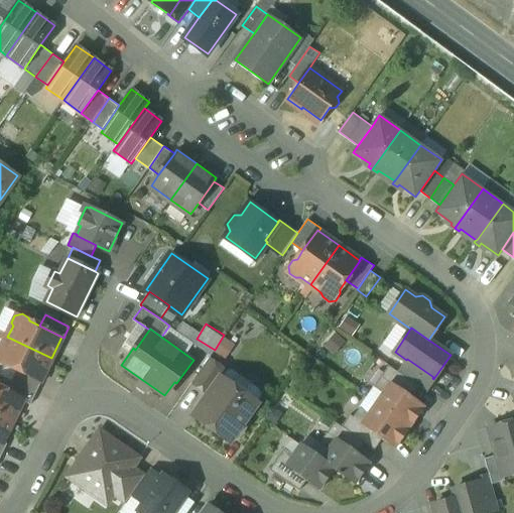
[(51,358),(7,337),(2,348),(0,348),(0,362),(5,365),(8,364),(17,368),(40,380),(41,379),(51,358)]
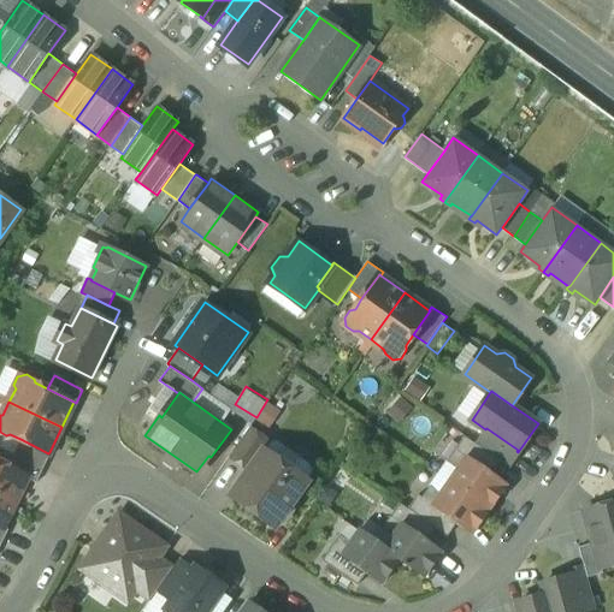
[(251,426),(229,456),(251,470),(265,450),(266,451),(272,441),(251,426)]
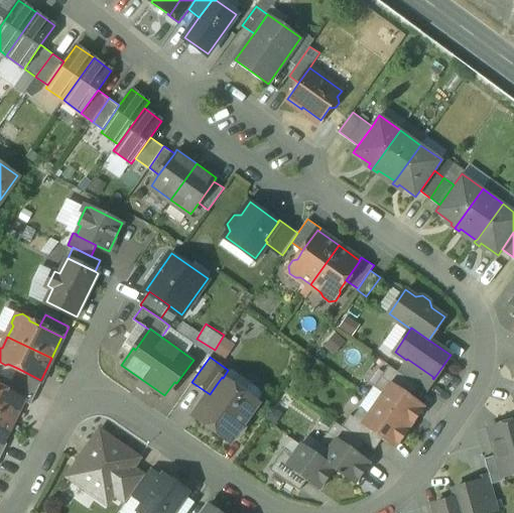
[(433,377),(407,359),(406,360),(398,371),(419,385),(424,389),(432,378),(433,377)]
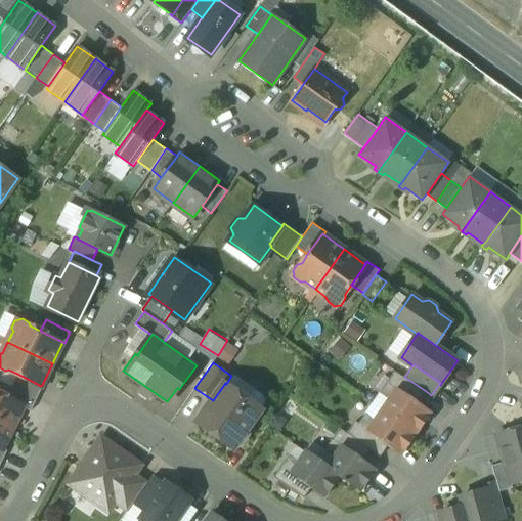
[(404,377),(395,371),(381,392),(389,398),(396,388),(418,402),(426,391),(404,377)]
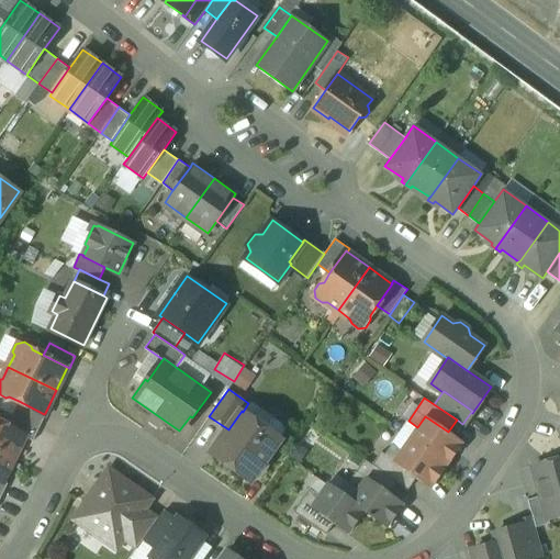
[(44,414),(19,401),(13,413),(41,426),(46,413),(45,413),(44,414)]
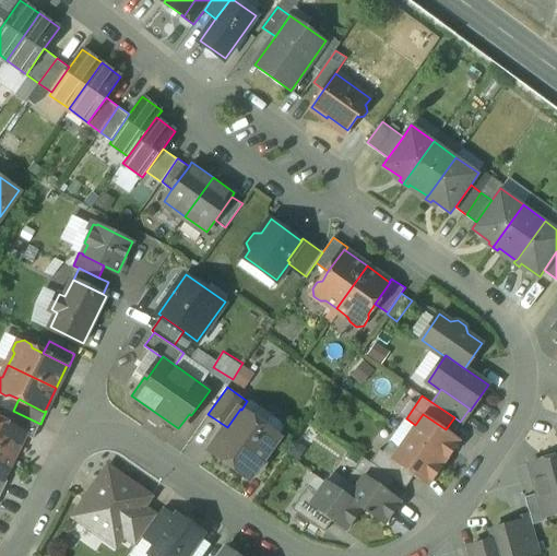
[(241,410),(240,409),(227,427),(211,450),(249,477),(271,446),(261,439),(269,428),(241,410)]
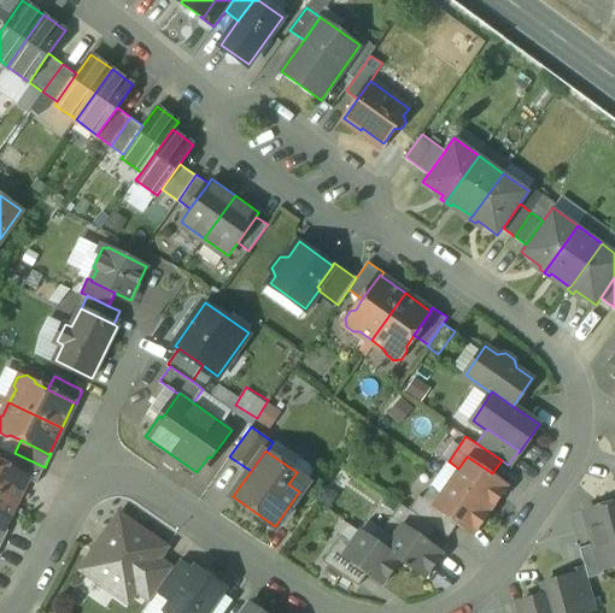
[(45,467),(15,453),(7,466),(28,476),(27,477),(37,483),(45,467)]
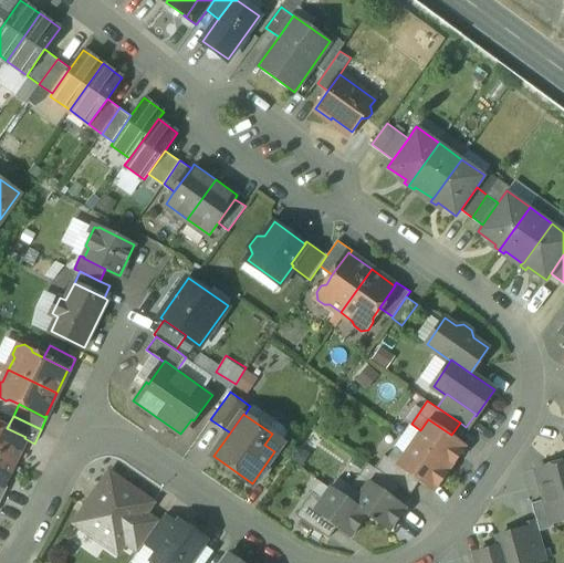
[(420,430),(413,441),(450,468),(466,446),(451,435),(428,419),(420,430)]
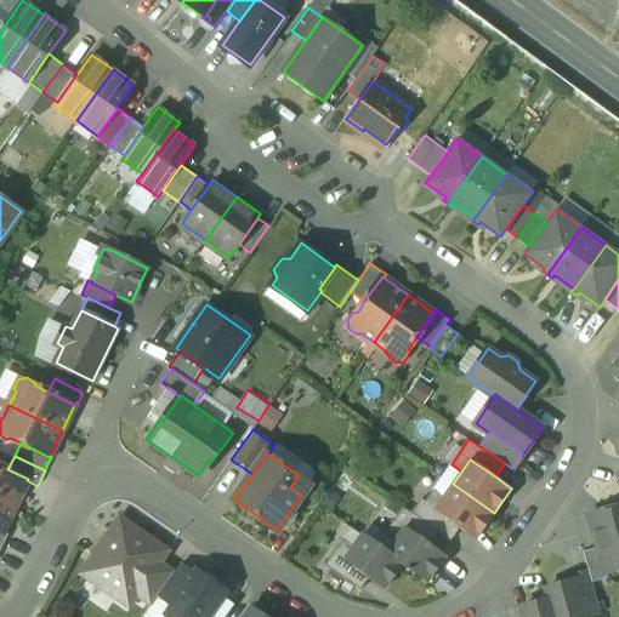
[(7,469),(0,464),(0,497),(15,506),(27,480),(28,479),(7,469)]
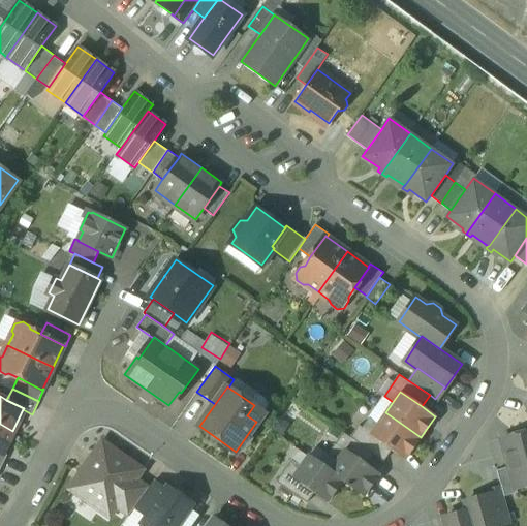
[(378,423),(371,434),(393,449),(406,458),(421,437),(385,412),(378,423)]
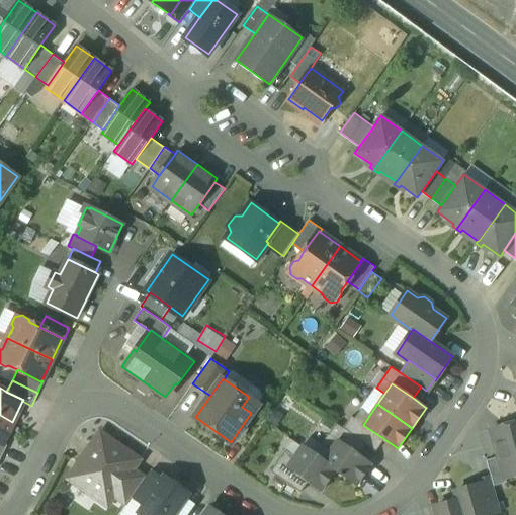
[(355,418),(352,415),(343,427),(366,443),(376,450),(384,439),(363,425),(370,414),(361,408),(355,418)]
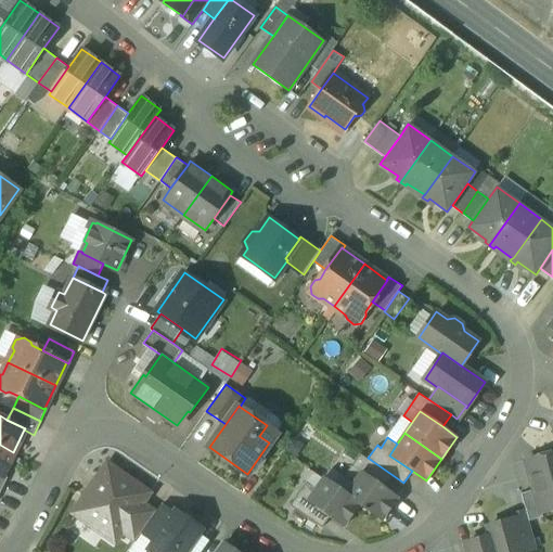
[(13,452),(0,445),(0,474),(2,475),(3,474),(13,452)]
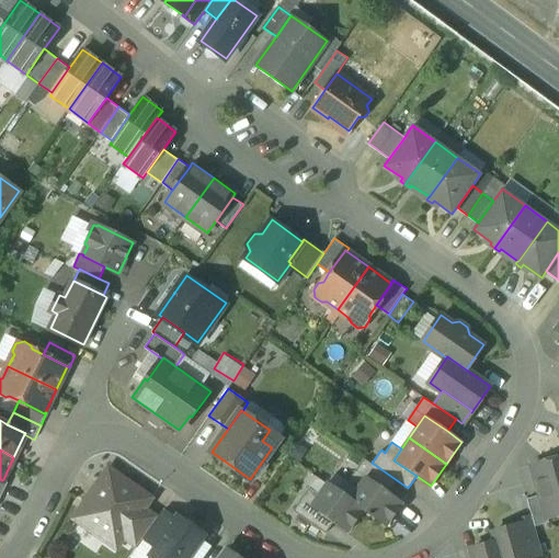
[(558,457),(532,465),(540,494),(547,517),(548,517),(558,514),(558,457)]
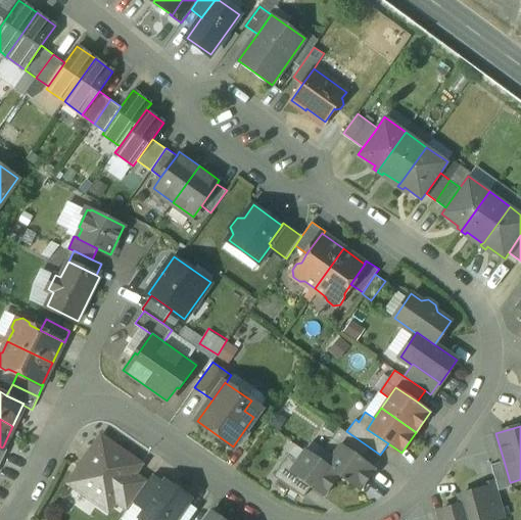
[(346,431),(339,427),(325,448),(333,455),(340,444),(362,459),(370,447),(346,431)]
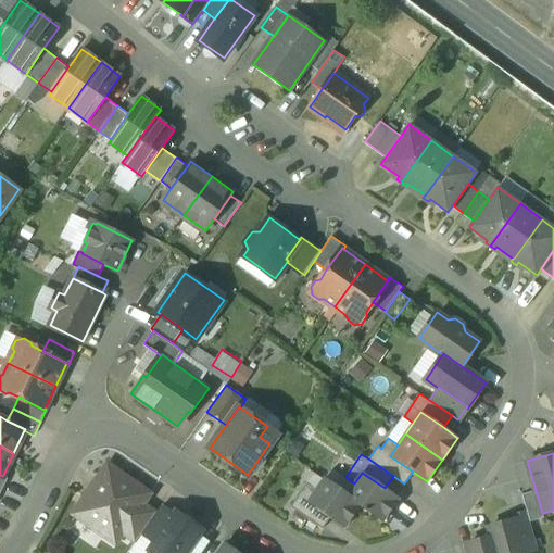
[(93,485),(74,513),(103,533),(110,525),(122,533),(145,501),(145,502),(151,492),(111,465),(100,480),(103,482),(99,488),(93,485)]
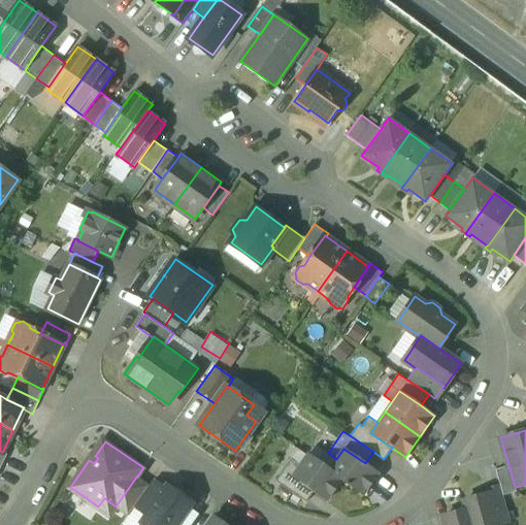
[(299,448),(292,458),(300,464),(307,454),(299,448)]
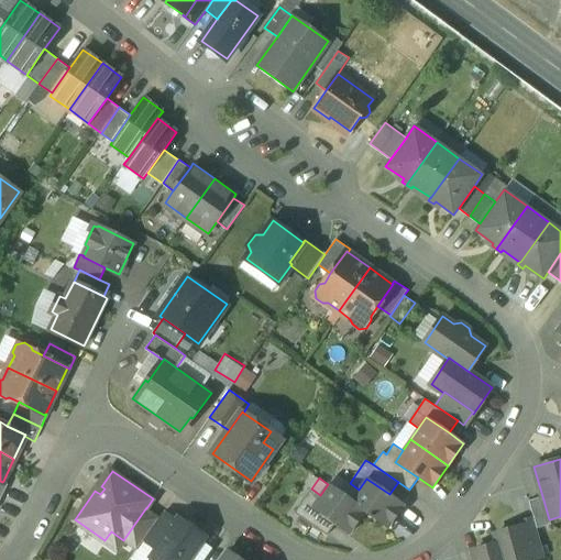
[(389,494),(366,479),(359,490),(352,500),(351,501),(365,511),(365,512),(388,527),(404,504),(389,494)]
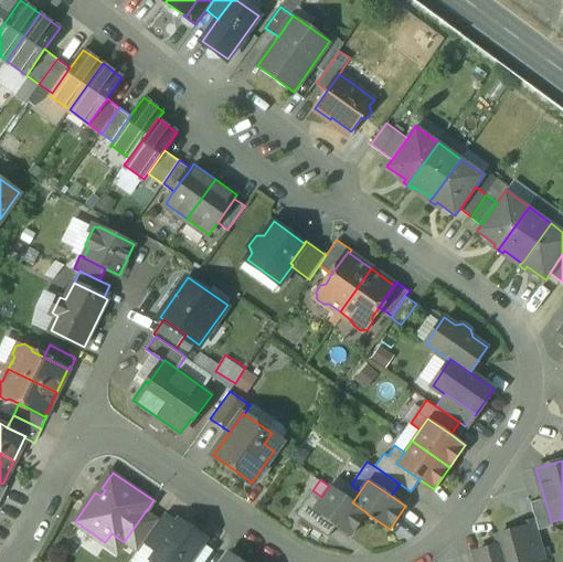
[(321,497),(314,509),(337,525),(351,534),(367,513),(367,512),(352,502),(353,501),(330,486),(329,486),(321,497)]
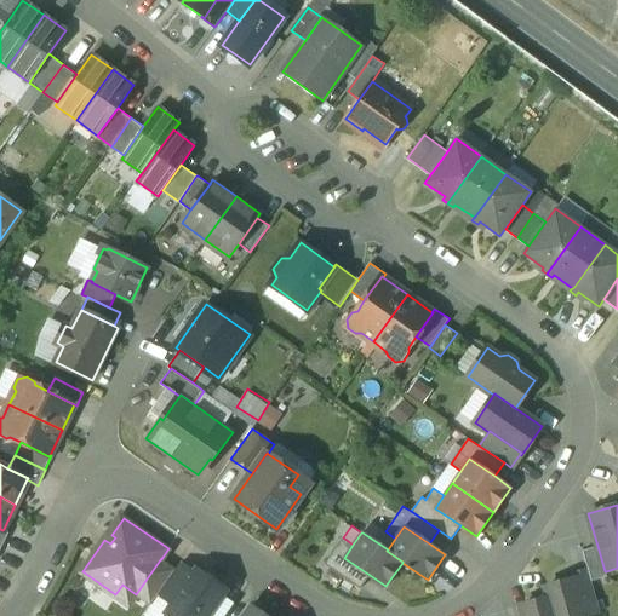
[(343,537),(325,564),(360,588),(370,575),(344,558),(353,545),(343,537)]
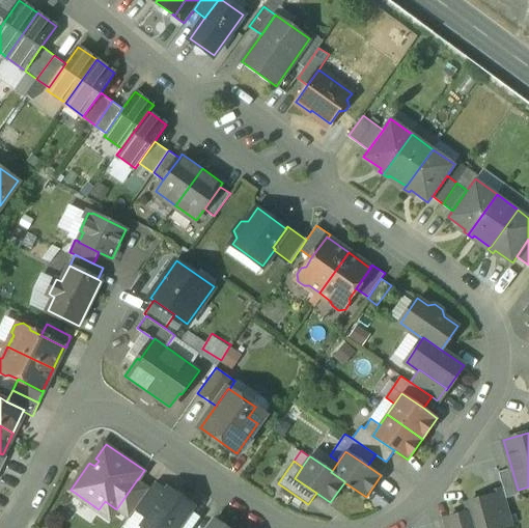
[(511,468),(499,471),(504,489),(506,497),(520,494),(519,490),(518,490),(511,468)]
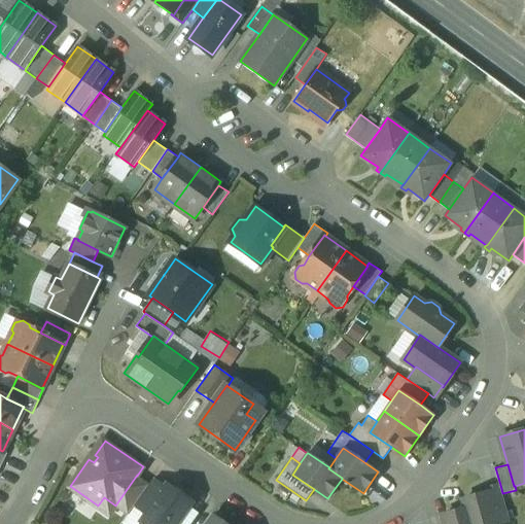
[(137,475),(115,505),(129,514),(134,505),(149,484),(137,476),(137,475)]
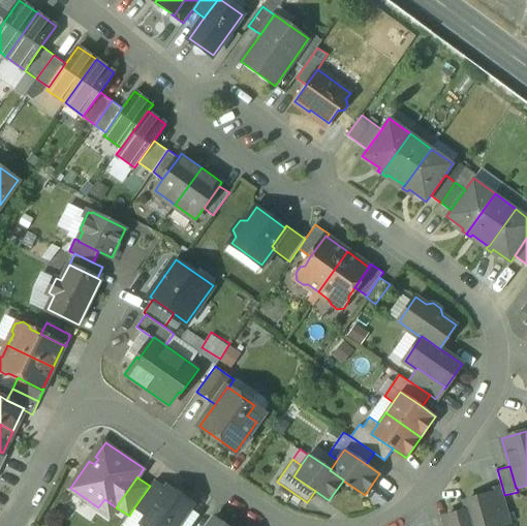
[(150,486),(134,507),(147,517),(166,489),(165,489),(154,481),(150,486)]
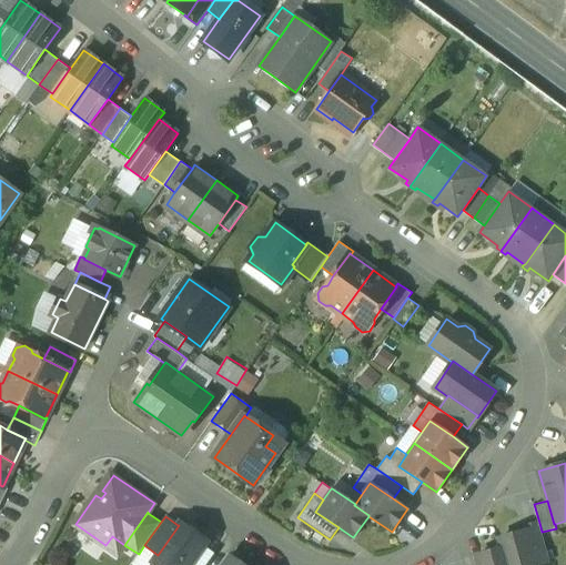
[(179,525),(158,555),(152,562),(157,564),(190,564),(208,541),(181,522),(178,525),(179,525)]
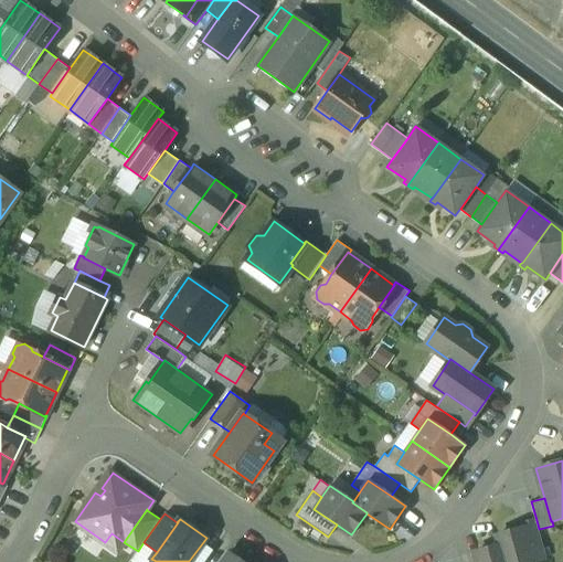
[(537,520),(521,523),(522,528),(532,561),(546,558),(539,529),(537,520)]
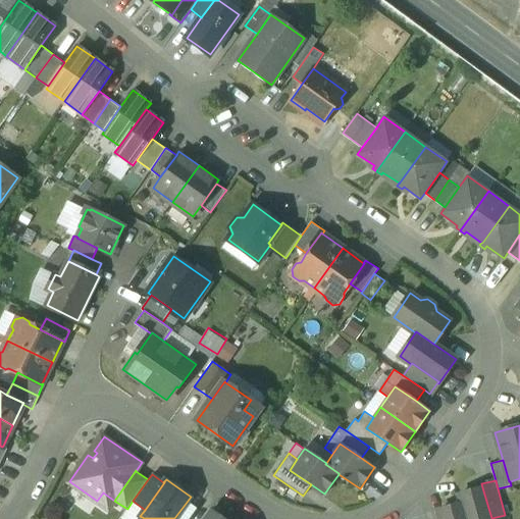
[(482,487),(459,495),(461,504),(462,504),(466,518),(491,518),(482,487)]
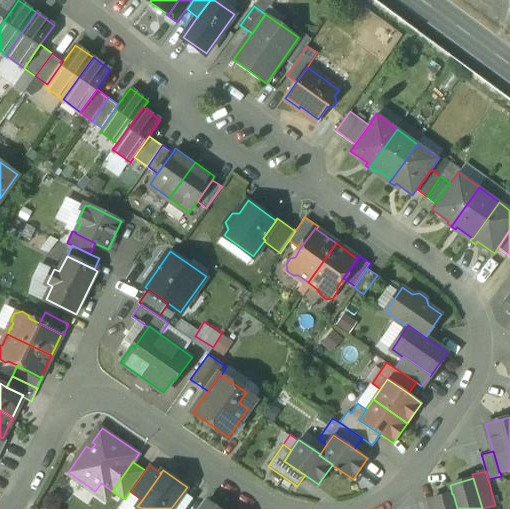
[(452,494),(430,500),(432,508),(457,508),(453,494),(452,494)]
